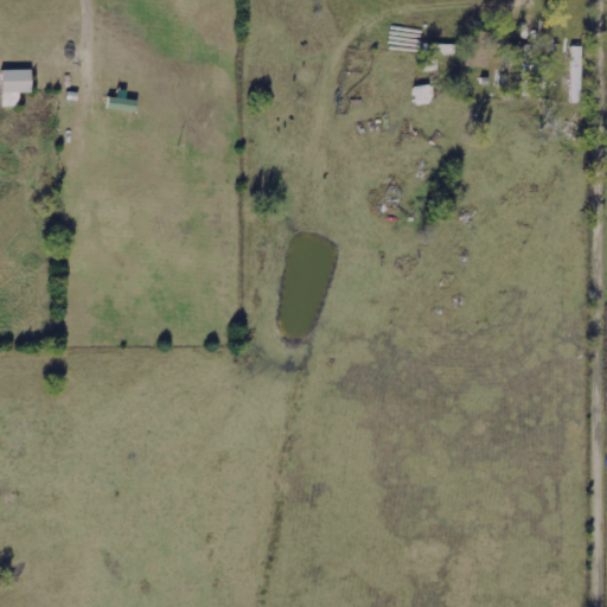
[(582,46),(572,46),(570,103),(581,103),(582,46)]
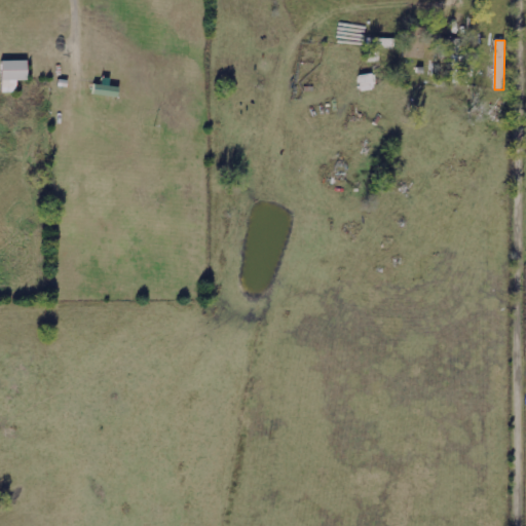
[(27,61),(2,62),(2,92),(15,92),(15,80),(27,80),(27,61)]
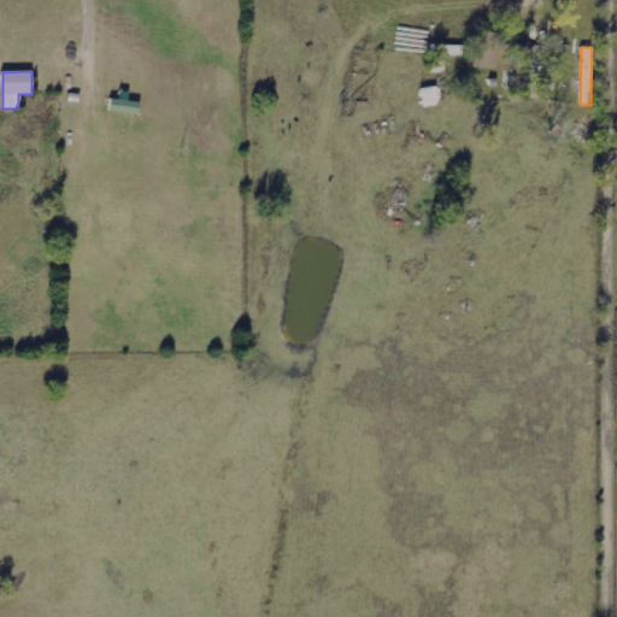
[(139,113),(140,103),(110,100),(109,111),(139,113)]
